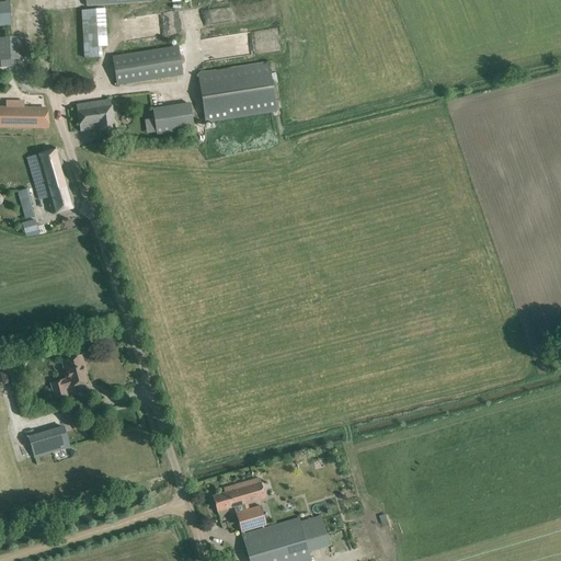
[(0,25),(11,24),(9,2),(0,2),(0,25)]
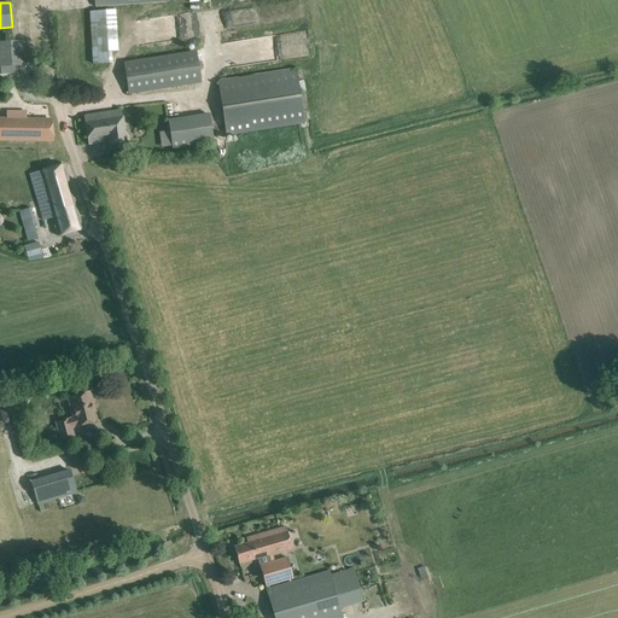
[(110,51),(120,50),(117,9),(91,10),(93,63),(111,62),(110,51)]
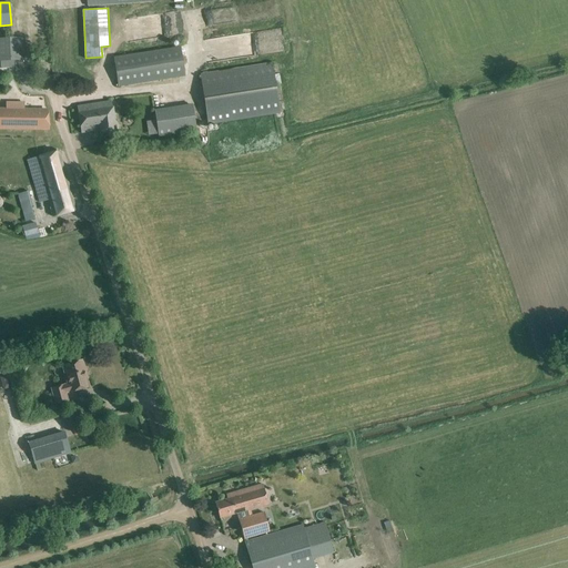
[(0,67),(14,67),(13,60),(23,60),(22,38),(0,38),(0,67)]
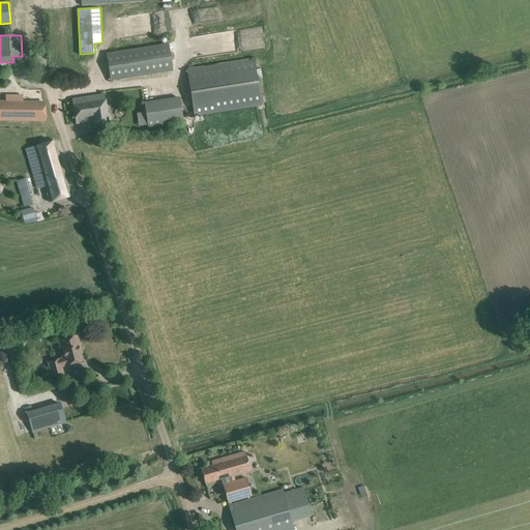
[(110,81),(171,71),(167,45),(106,54),(110,81)]
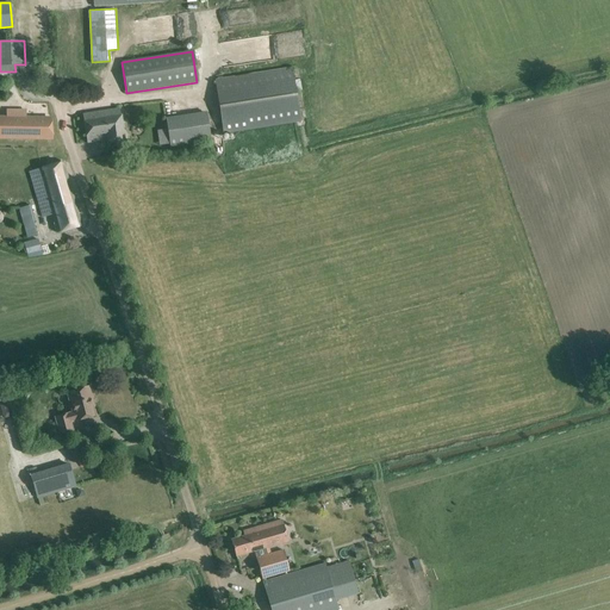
[(300,122),(292,68),(215,80),(223,134),(300,122)]
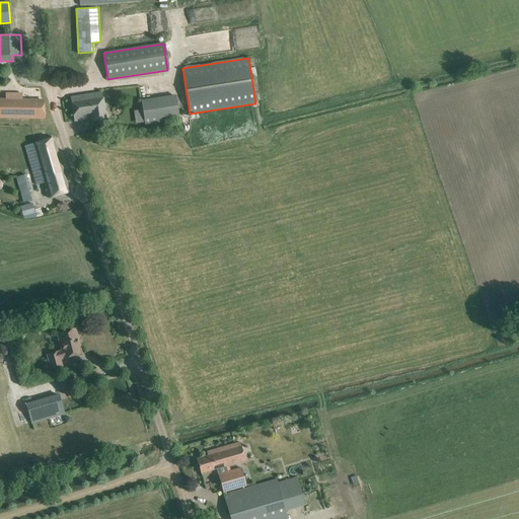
[(0,117),(45,118),(43,100),(21,100),(22,94),(6,93),(6,100),(0,99),(0,117)]
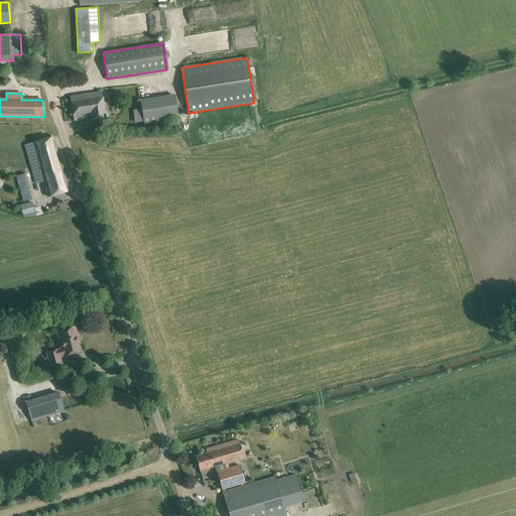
[(91,122),(105,121),(102,94),(71,98),(74,122),(91,120),(91,122)]
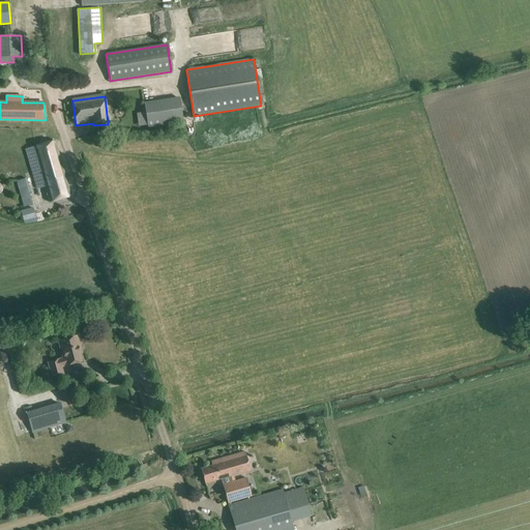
[(182,96),(145,100),(146,111),(137,112),(139,126),(149,124),(149,127),(185,122),(182,96)]
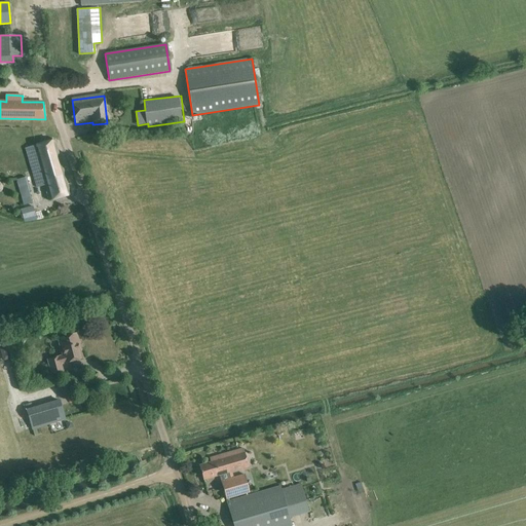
[(49,200),(61,197),(70,194),(54,140),(25,148),(36,187),(44,185),(49,200)]
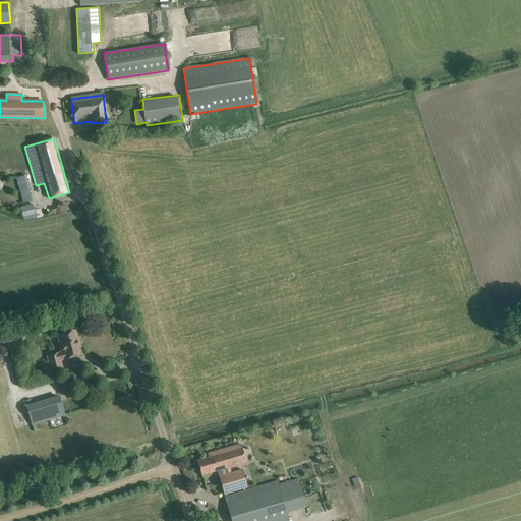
[(16,178),(23,203),(32,200),(29,189),(30,188),(25,175),(16,178)]
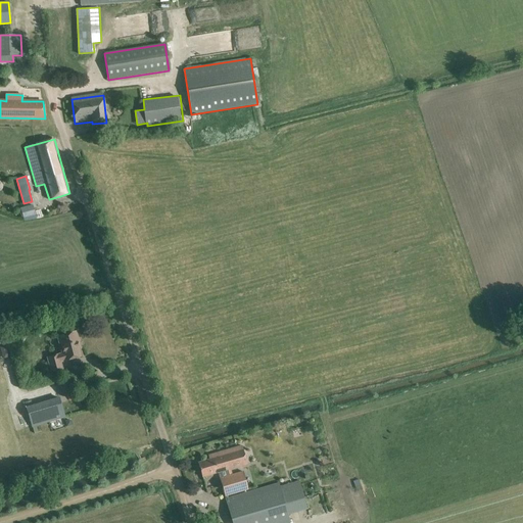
[(24,218),(36,215),(33,205),(20,208),(24,218)]
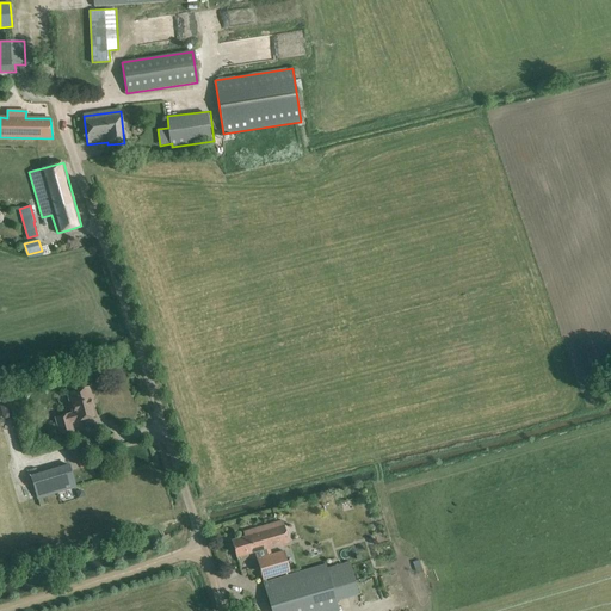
[(75,421),(94,417),(90,400),(92,399),(88,387),(69,393),(72,402),(69,402),(73,413),(55,418),(60,434),(73,431),(71,423),(75,421)]
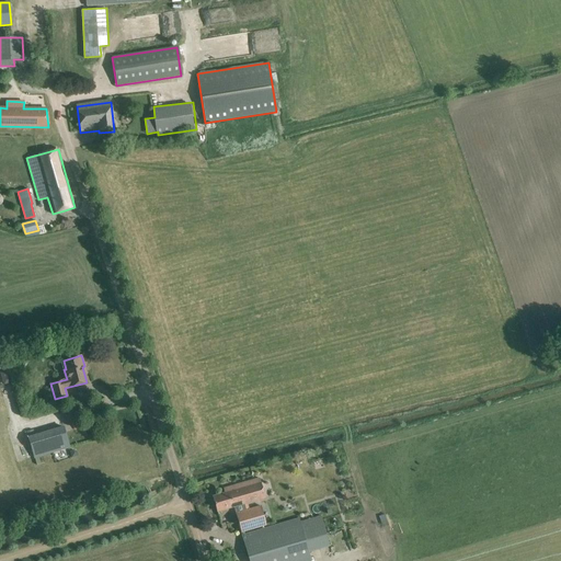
[(29,437),(31,447),(34,457),(69,447),(64,426),(29,437)]
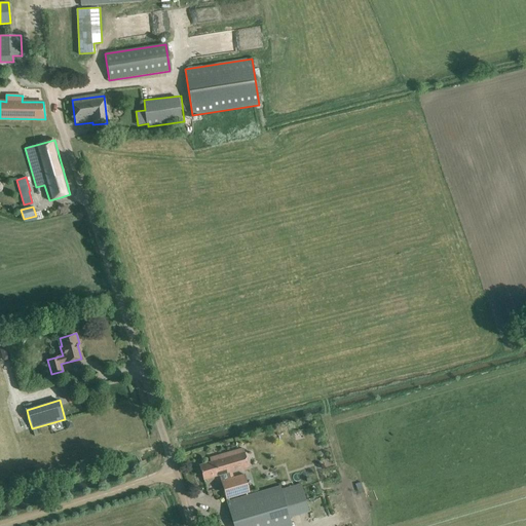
[(233,525),(291,525),(280,487),(252,495),(251,491),(250,492),(245,475),(231,479),(229,473),(249,466),(243,448),(210,458),(211,462),(199,465),(203,480),(219,475),(233,525)]
